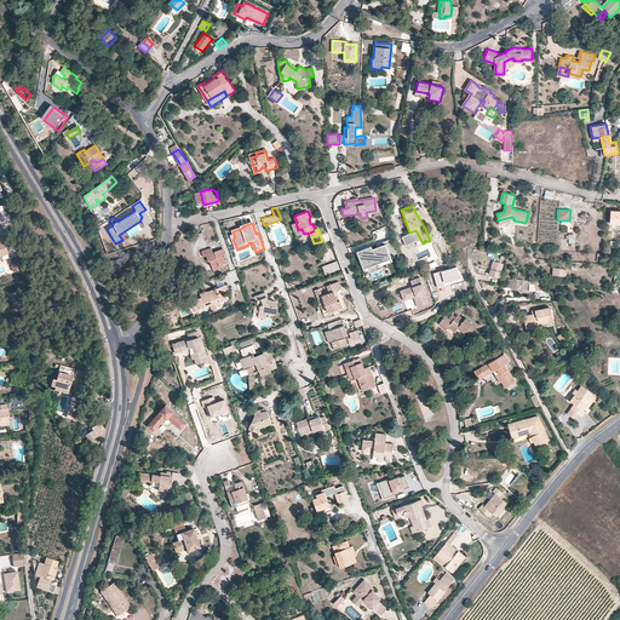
[(394,237),(377,245),(378,247),(372,248),(372,246),(357,251),(362,265),(369,263),(375,260),(382,258),(384,264),(392,262),(390,253),(392,252),(394,254),(399,252),(394,237)]
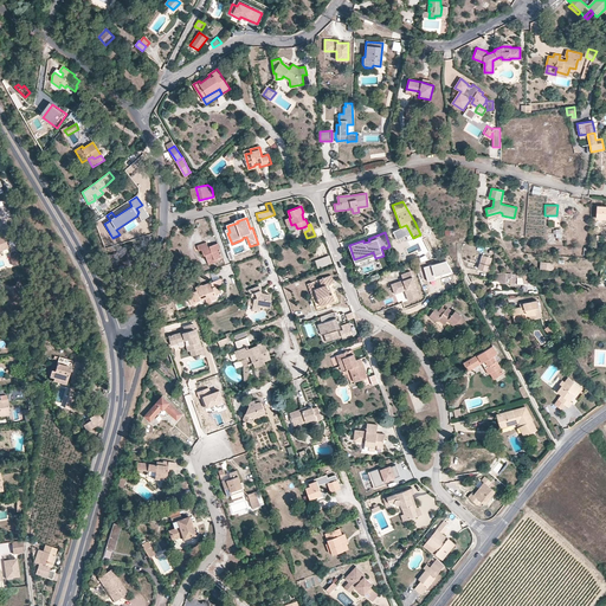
[(223,257),(218,244),(208,246),(206,243),(197,246),(199,251),(201,250),(204,256),(205,256),(207,259),(213,257),(214,260),(218,258),(223,257)]
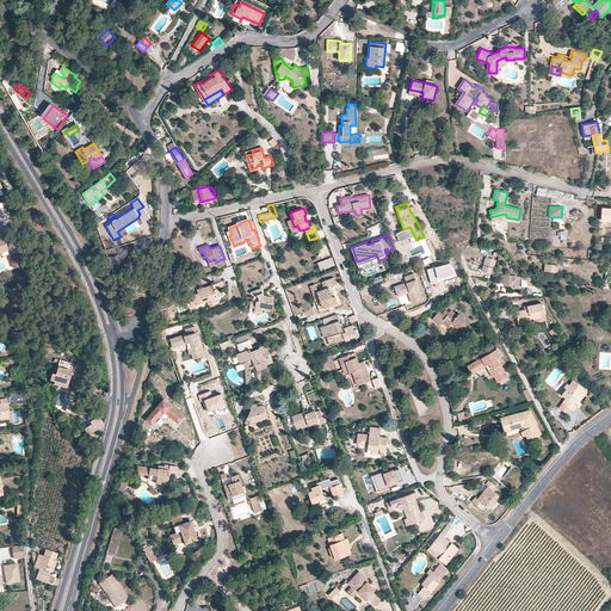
[(133,270),(127,253),(109,258),(113,271),(122,269),(125,267),(127,272),(133,270)]
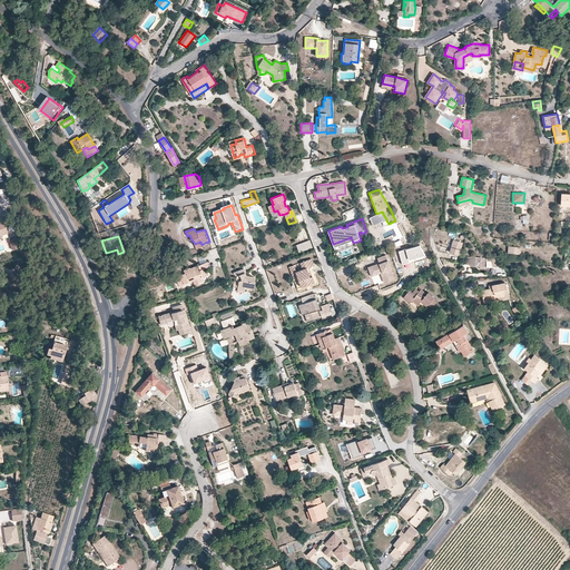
[(310,239),(296,245),(298,253),(313,248),(310,239)]
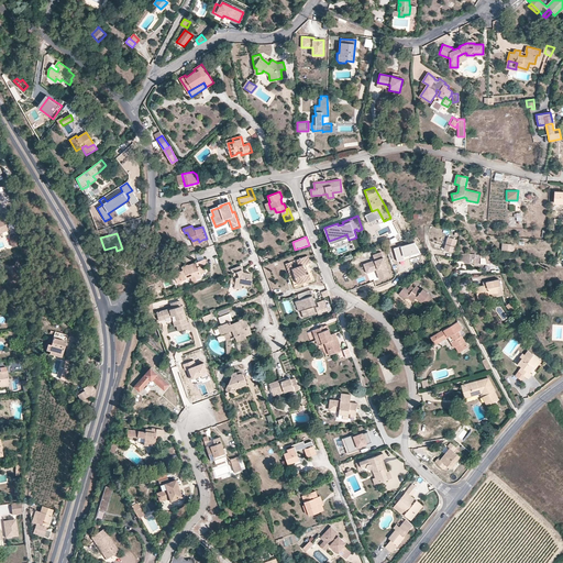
[(453,252),(454,246),(450,245),(451,240),(446,239),(444,250),(453,252)]
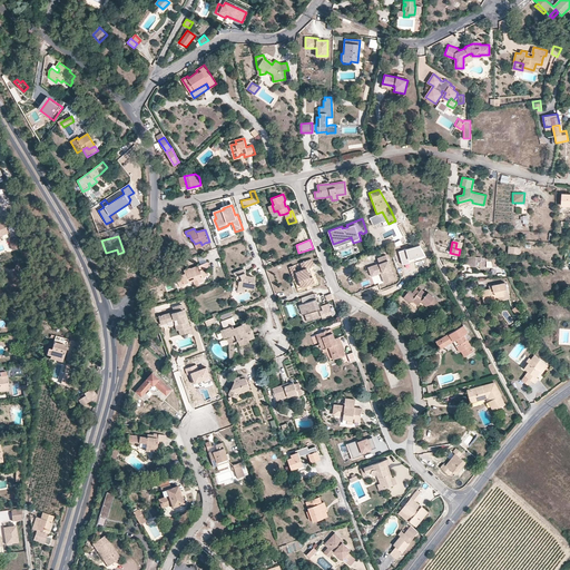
[(420,247),(400,252),(404,266),(412,264),(411,259),(425,256),(420,247)]
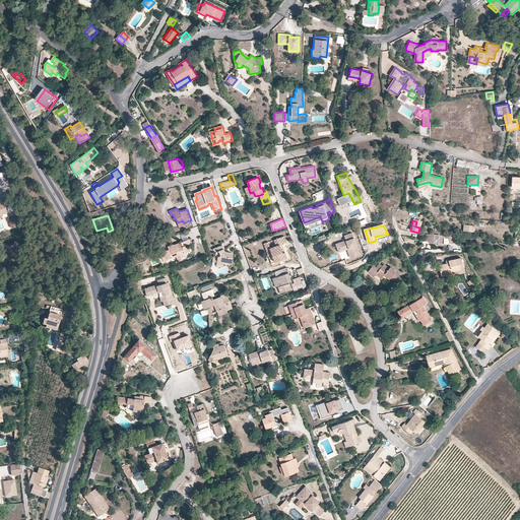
[(337,242),(339,249),(349,246),(352,256),(361,254),(353,232),(346,235),(347,239),(337,242)]
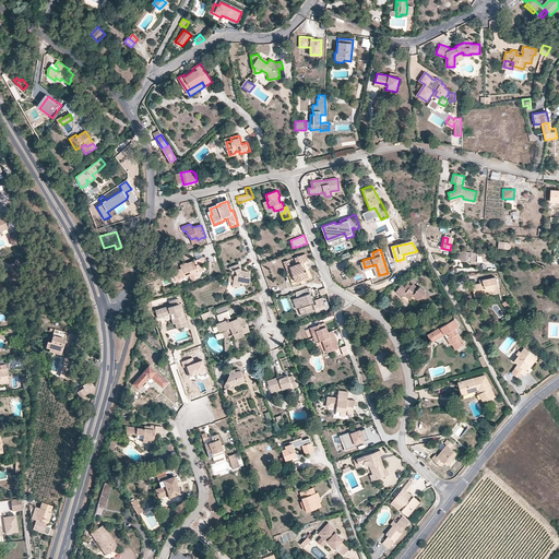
[(474,259),(474,252),(459,251),(458,259),(461,259),(461,261),(471,262),(471,259),(474,259)]
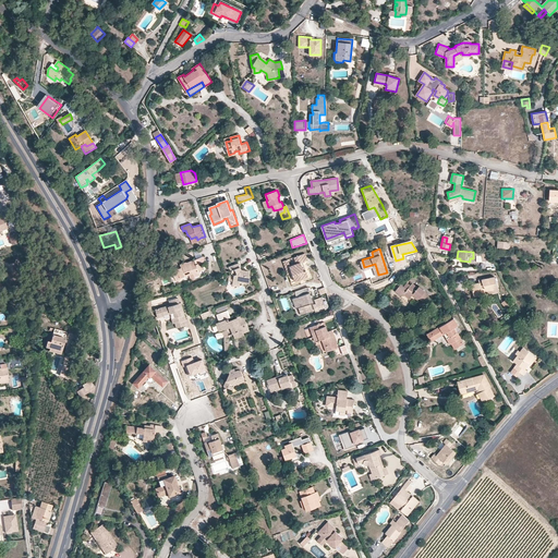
[(306,270),(303,271),(300,263),(303,262),(307,261),(304,253),(293,257),(296,264),(290,266),(287,259),(282,262),(287,273),(291,270),(295,281),(308,277),(306,270)]
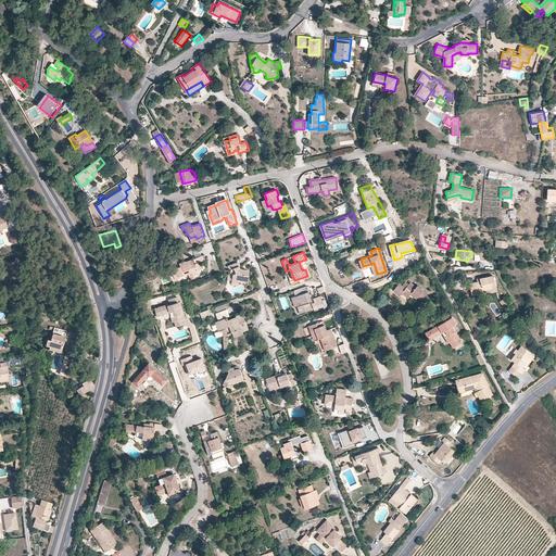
[(179,277),(188,274),(192,273),(193,276),(199,274),(198,270),(202,268),(200,262),(204,261),(202,255),(186,262),(179,264),(180,266),(173,268),(174,273),(173,274),(175,280),(180,278),(179,277)]
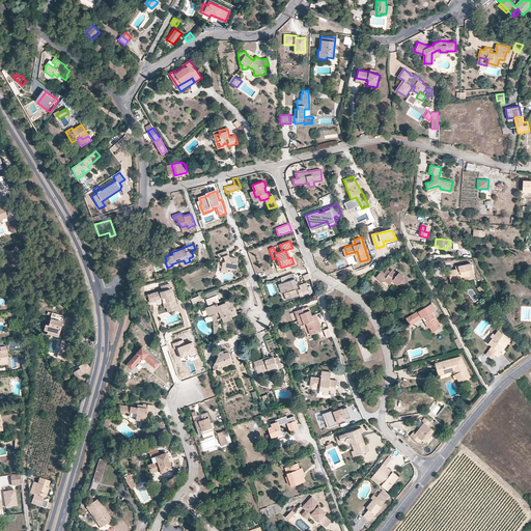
[(220,257),(220,260),(221,262),(221,269),(227,270),(228,269),(228,267),(236,268),(238,262),(236,262),(236,257),(229,256),(227,250),(218,253),(220,257)]
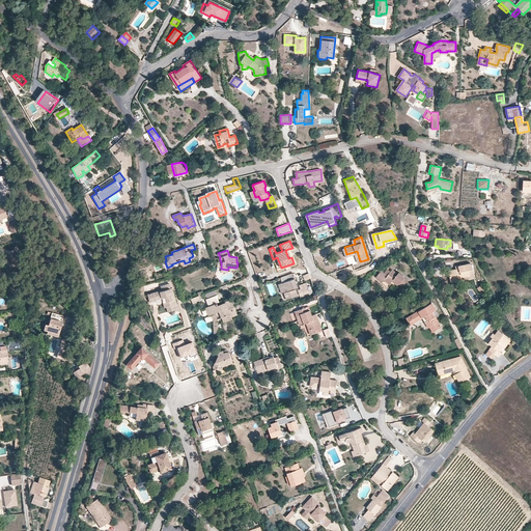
[(358,262),(360,261),(357,251),(346,254),(346,256),(356,254),(358,262)]
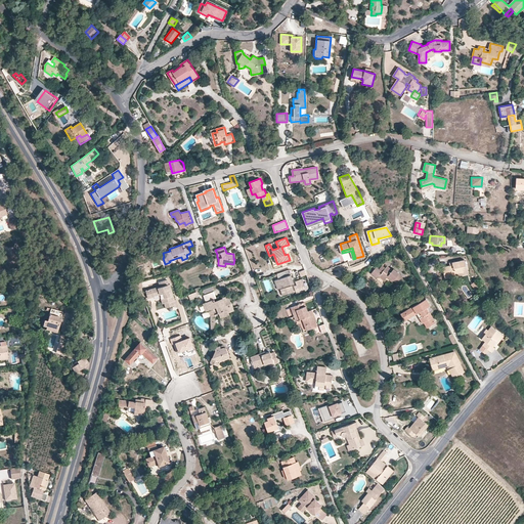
[(465,260),(452,262),(452,265),(442,267),(444,278),(455,276),(455,273),(464,272),(463,266),(466,266),(465,260)]
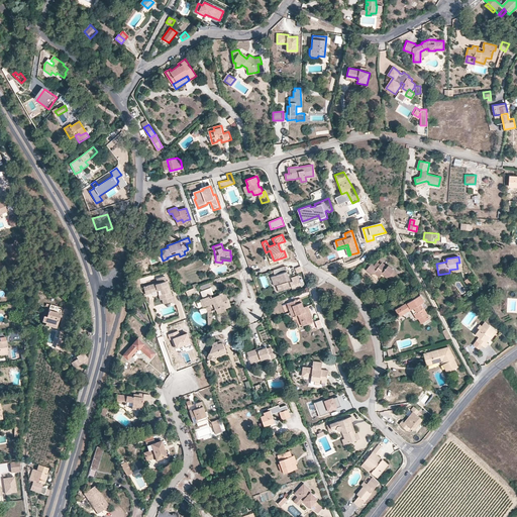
[(374,273),(380,277),(384,273),(393,280),(398,273),(389,266),(388,267),(382,263),(377,268),(372,264),(366,270),(372,275),(374,273)]
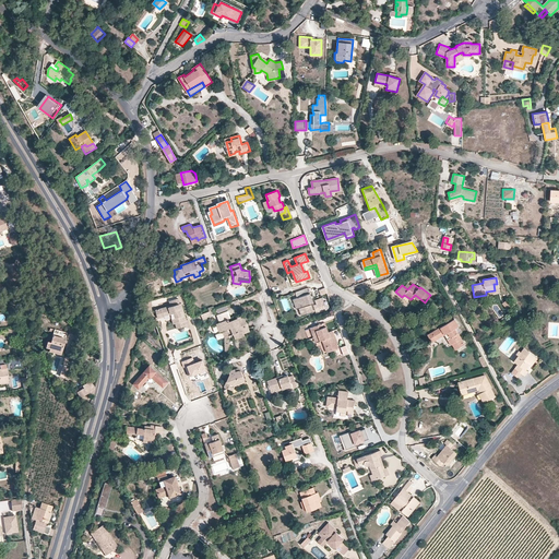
[(494,284),(495,290),(486,292),(486,295),(498,292),(497,284),(494,284)]
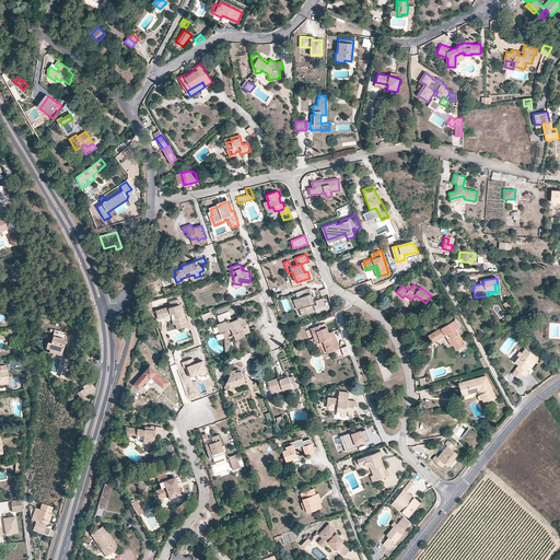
[(310,288),(295,292),(298,298),(293,300),(296,310),(300,308),(302,316),(314,312),(311,304),(314,303),(311,295),(308,296),(307,294),(312,293),(310,288)]
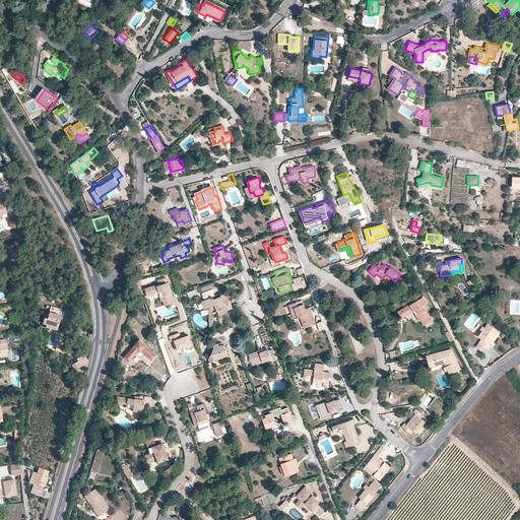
[(300,276),(293,279),(294,282),(291,283),(294,289),(303,285),(300,276)]
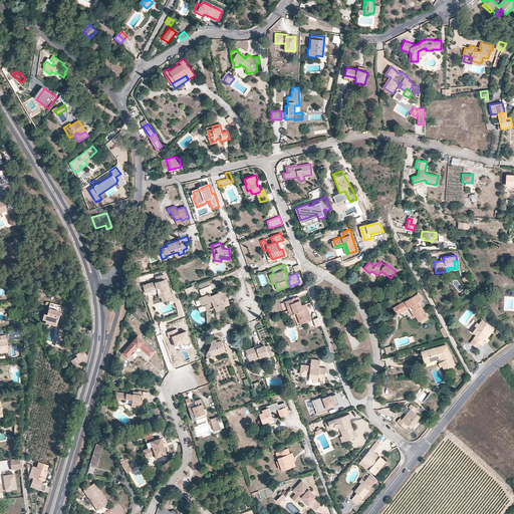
[(164,275),(156,277),(157,281),(155,282),(155,281),(143,285),(145,292),(157,289),(159,288),(161,297),(163,297),(164,301),(170,299),(169,294),(170,294),(166,279),(165,279),(164,275)]
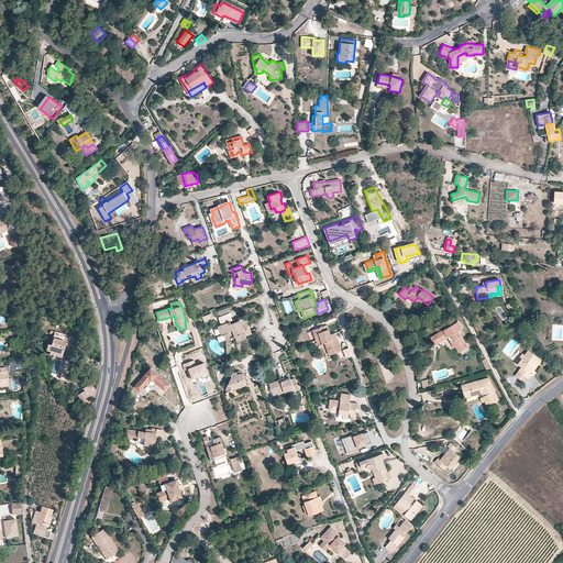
[(230,339),(235,337),(238,335),(240,340),(246,338),(245,335),(252,333),(245,318),(231,323),(230,321),(219,326),(221,334),(224,333),(227,332),(230,339)]
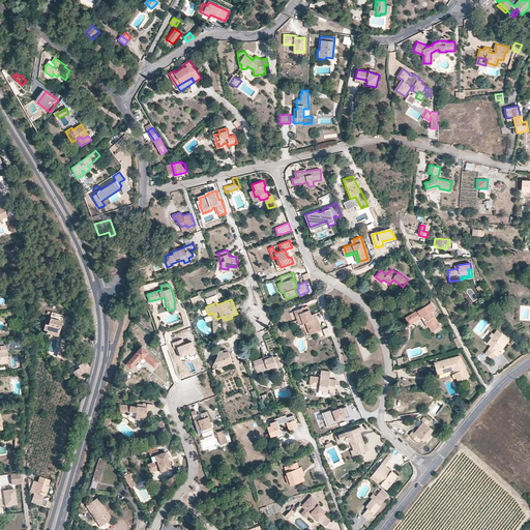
[(405,318),(412,328),(425,320),(427,320),(434,330),(440,326),(435,317),(431,311),(435,308),(431,302),(405,318)]
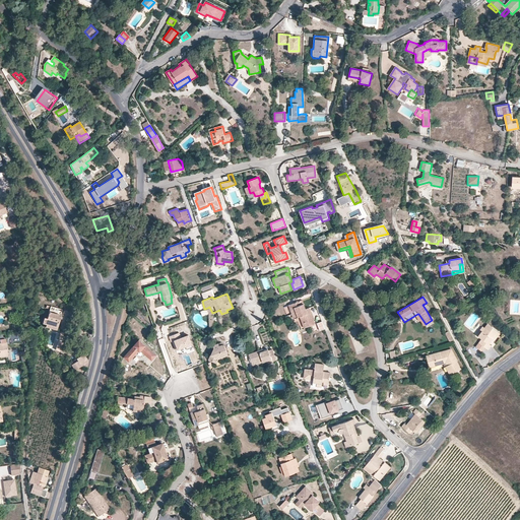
[(297,316),(299,315),(303,327),(314,323),(310,311),(306,312),(305,309),(302,300),(287,305),(290,314),(295,313),(297,316)]
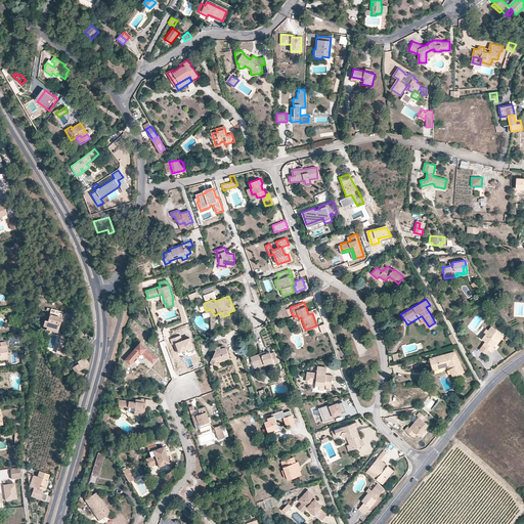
[(47,326),(57,330),(62,312),(51,309),(50,311),(48,321),(44,320),(43,325),(47,326)]
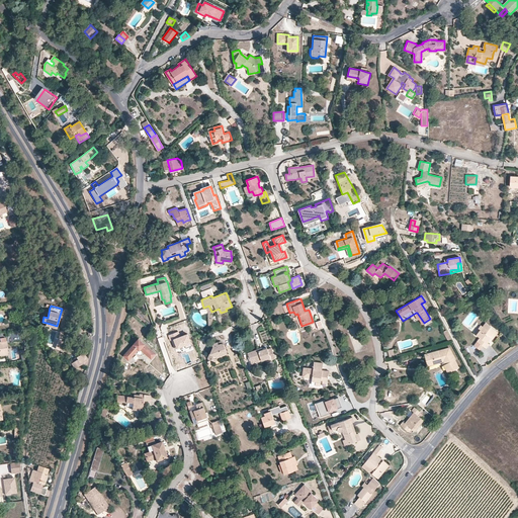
[(487,343),(491,338),(490,337),(496,330),(486,323),(483,327),(477,335),(480,337),(477,341),(473,345),(480,350),(483,346),(486,348),(489,344),(487,343)]
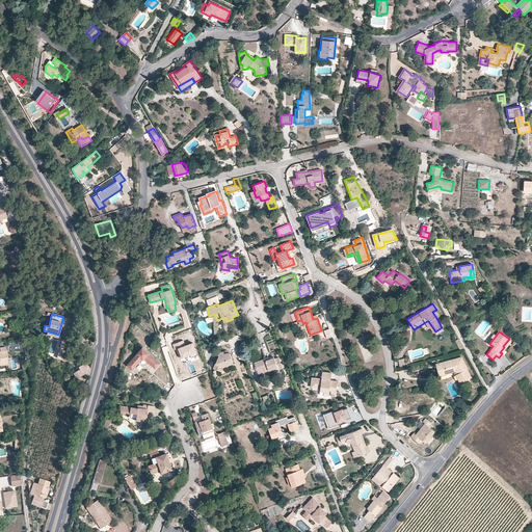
[(185,347),(182,339),(174,342),(176,349),(179,348),(184,362),(189,361),(190,363),(200,360),(193,344),(185,347)]
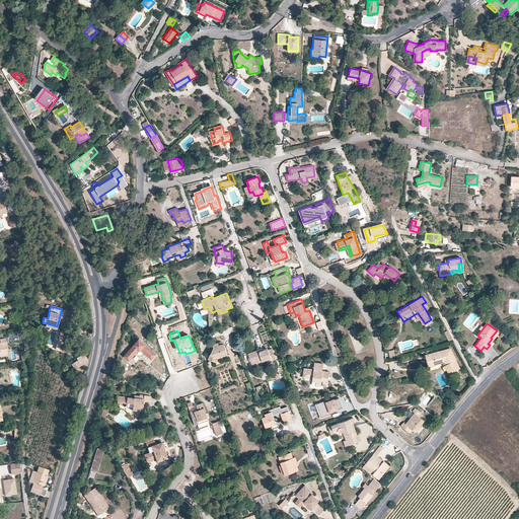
[(129,361),(138,350),(140,350),(151,359),(156,354),(139,339),(124,357),(129,361)]
